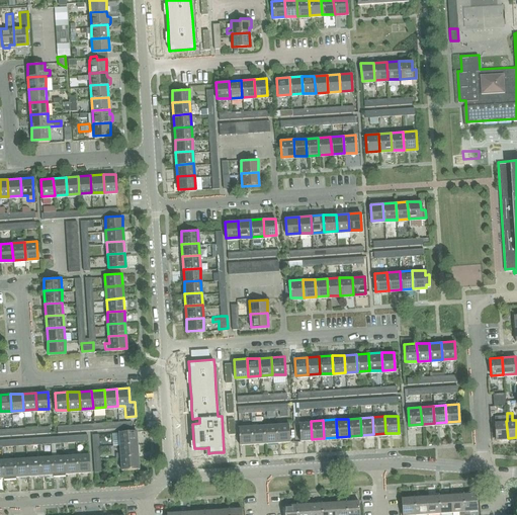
[(312,439),(311,421),(297,422),(299,439),(312,439)]
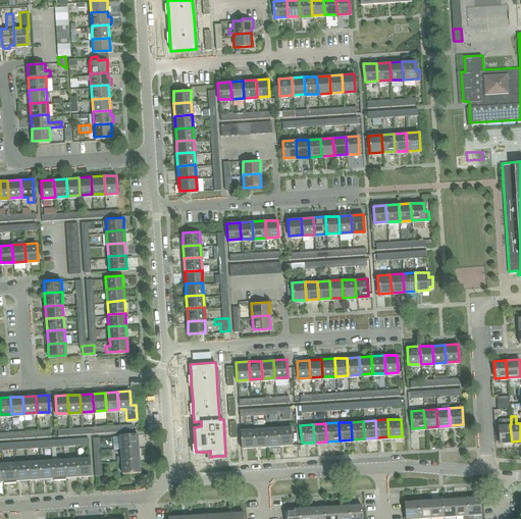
[(499,443),(512,442),(510,424),(498,424),(499,443)]
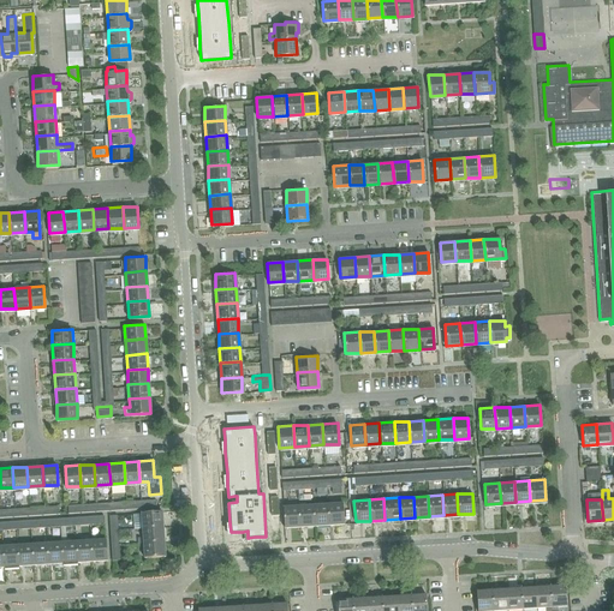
[(327,502),(313,503),(314,523),(328,523),(327,502)]
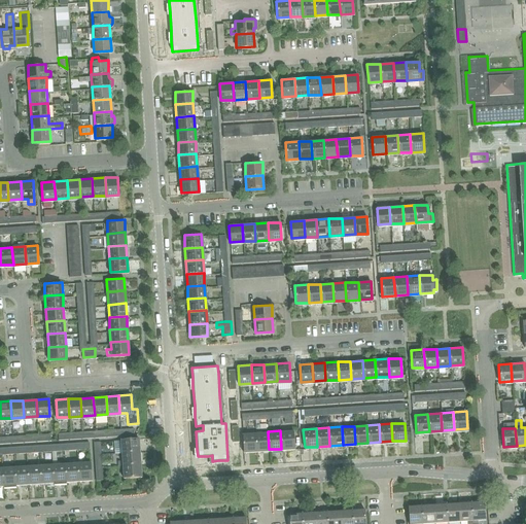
[(293,430),(280,430),(281,449),(294,448),(293,430)]
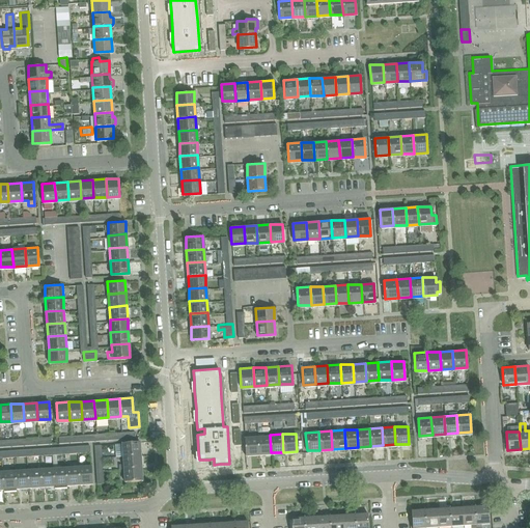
[(270,435),(257,436),(258,453),(271,452),(270,435)]
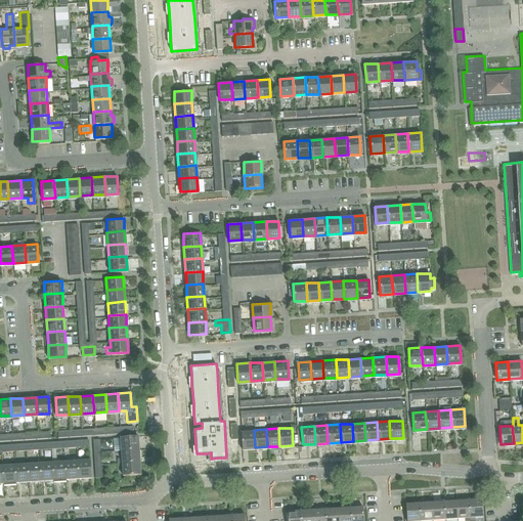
[(255,447),(254,430),(241,431),(242,448),(255,447)]
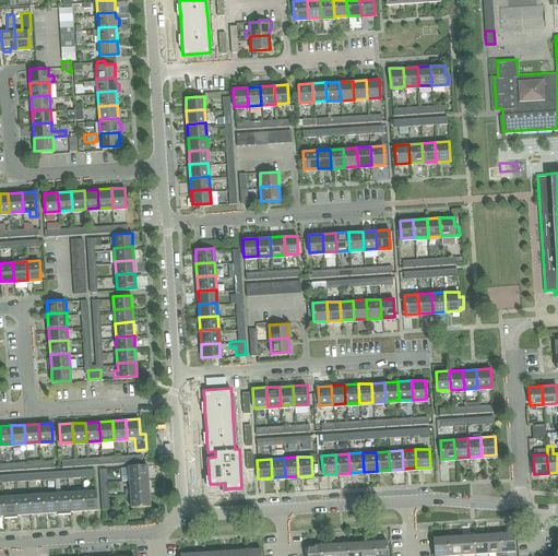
[(128,464),(129,478),(147,476),(146,463),(128,464)]
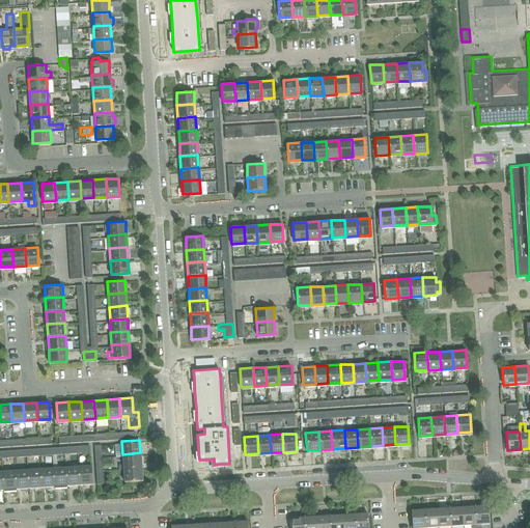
[(122,454),(123,467),(140,466),(140,452),(122,454)]
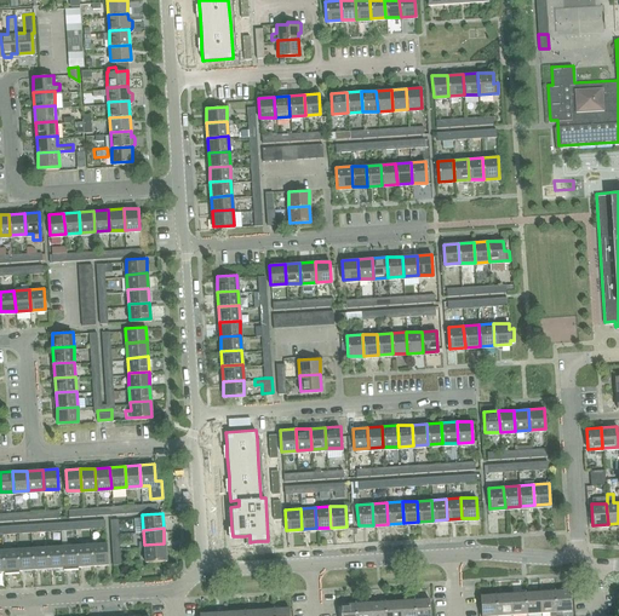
[(107,542),(91,543),(93,564),(108,563),(107,542)]
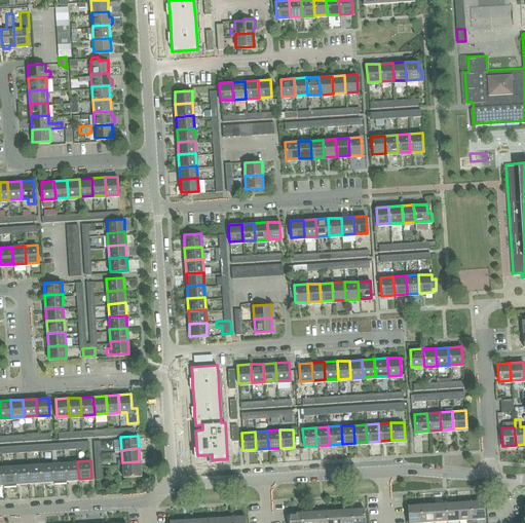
[(65,461),(52,462),(53,480),(53,483),(65,482),(66,482),(66,479),(65,461)]
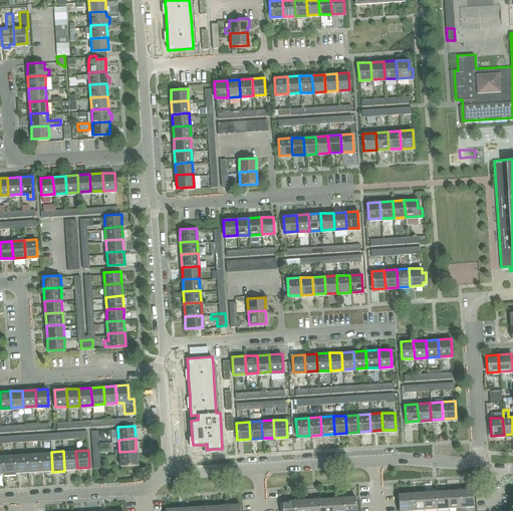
[(75,451),(63,451),(64,468),(77,468),(75,451)]
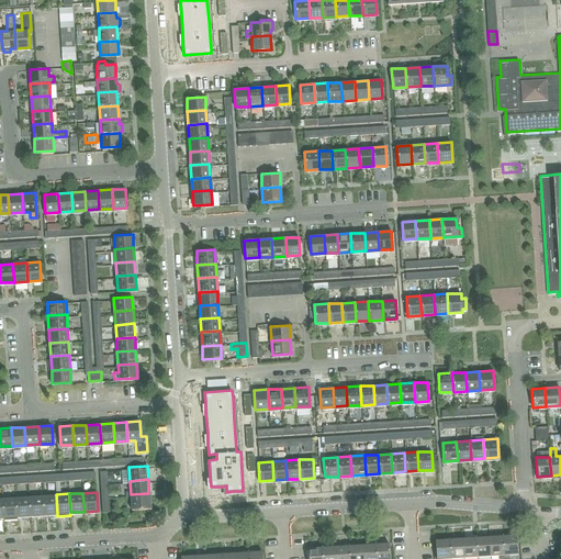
[(148,493),(131,494),(132,509),(149,506),(148,493)]
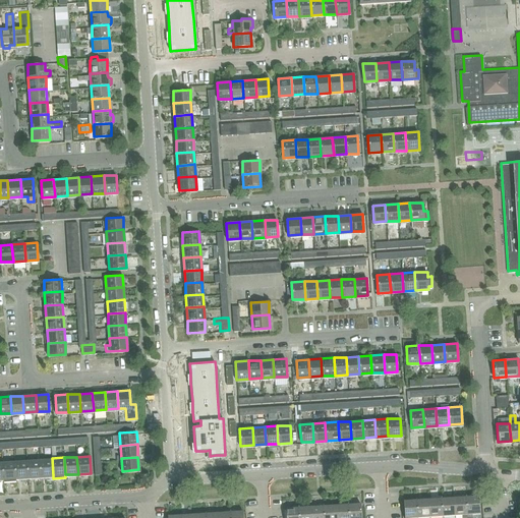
[(52,458),(39,459),(41,476),(53,475),(52,458)]
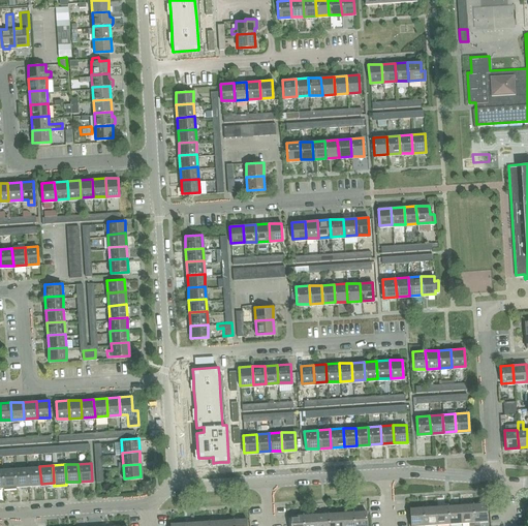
[(39,466),(27,467),(28,485),(41,484),(39,466)]
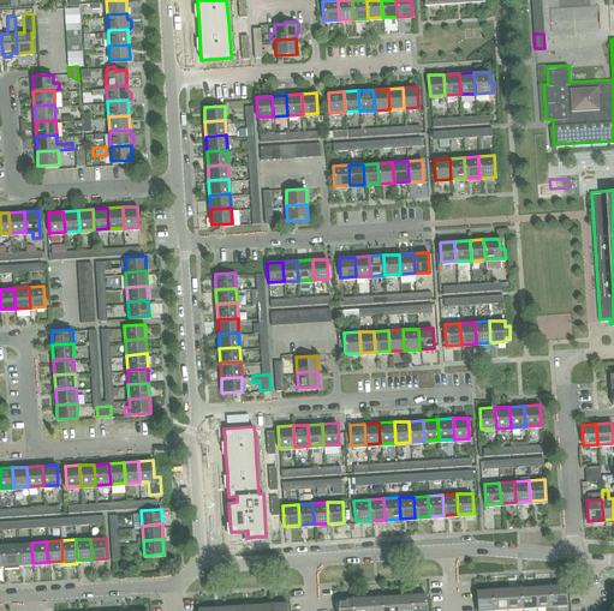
[(31,543),(17,544),(18,564),(33,563),(31,543)]
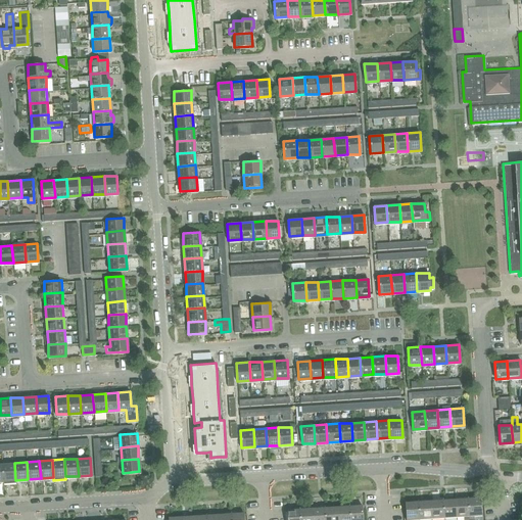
[(14,463),(1,463),(3,481),(3,483),(15,482),(15,480),(14,463)]
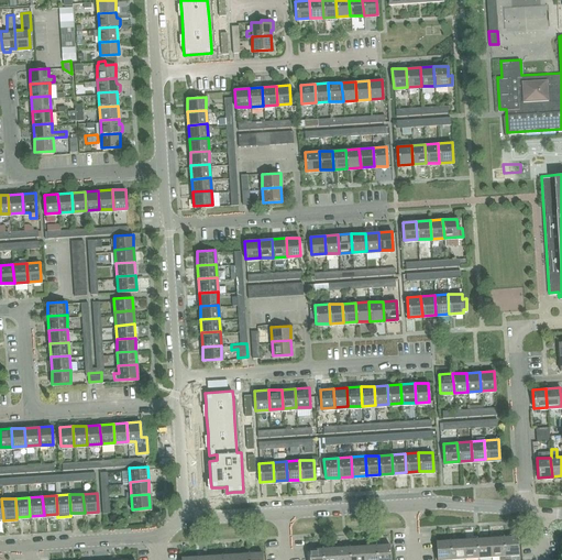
[(503,536),(504,559),(509,559),(509,555),(518,555),(516,535),(503,536)]
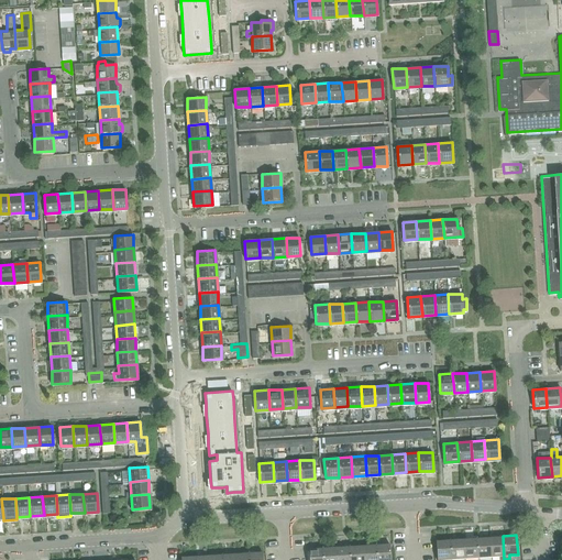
[(504,559),(503,536),(489,537),(489,548),(491,557),(498,556),(498,559),(504,559)]
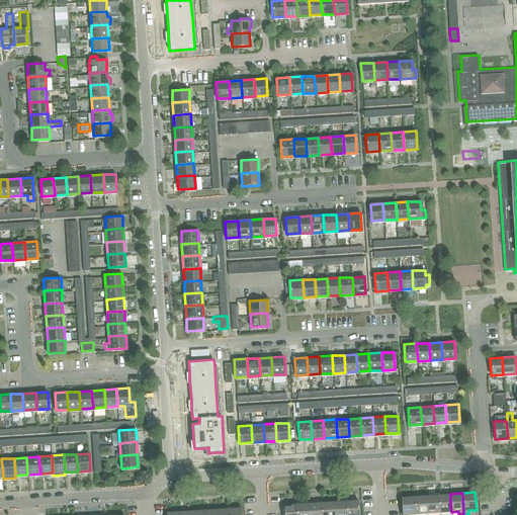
[(451,512),(450,504),(450,494),(438,495),(439,512),(451,512)]
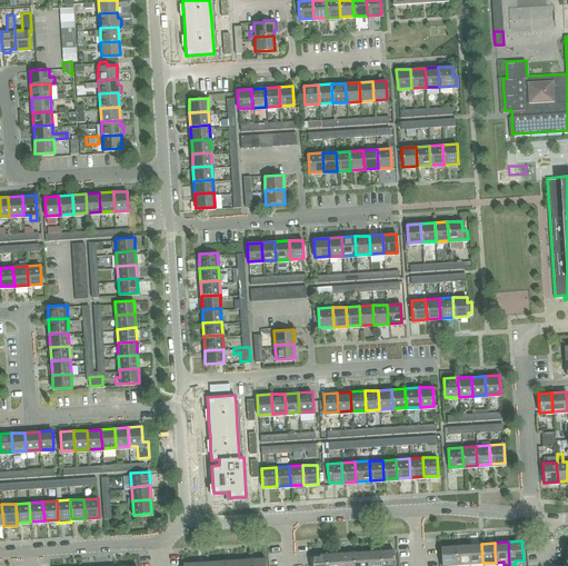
[(468,564),(467,544),(455,545),(456,565),(468,564)]
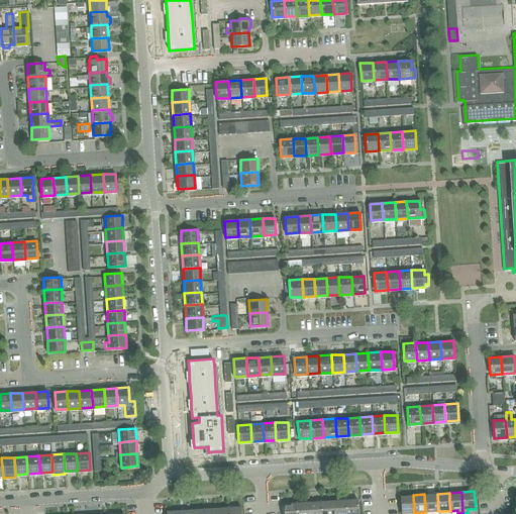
[(424,494),(425,512),(438,511),(437,494),(424,494)]
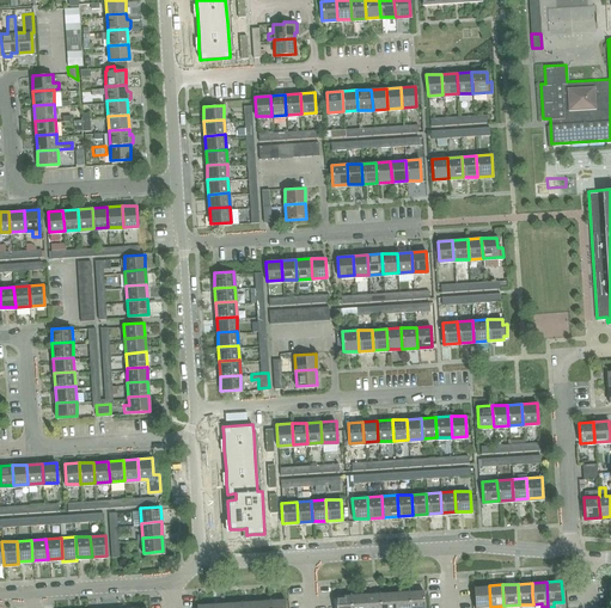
[(489,585),(474,587),(475,607),(490,607),(489,585)]
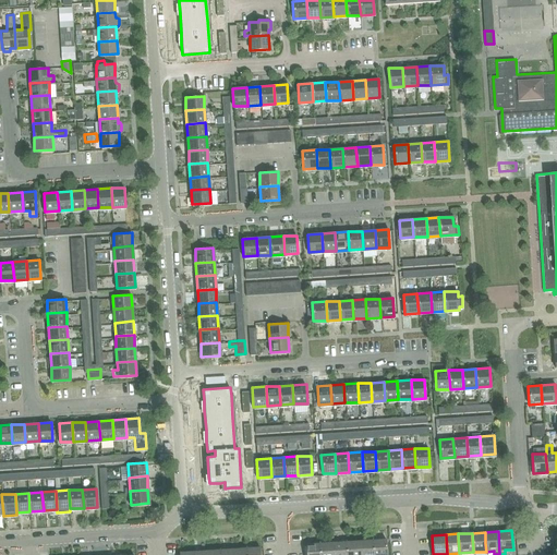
[(359,554),(373,554),(372,539),(359,540),(359,554)]
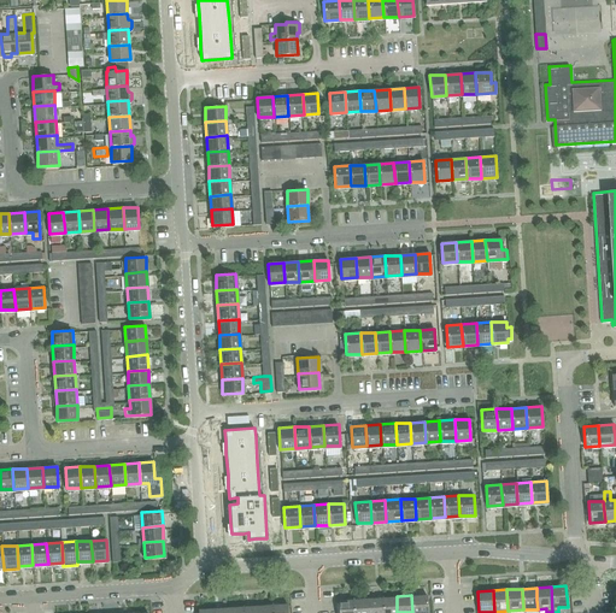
[(428,612),(428,608),(427,595),(411,595),(412,612),(428,612)]
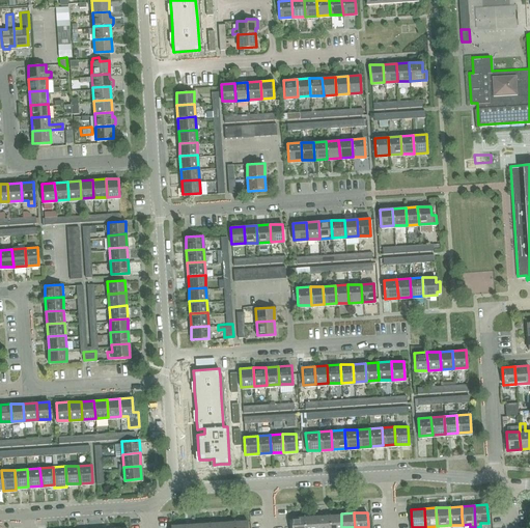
[(329,527),(341,527),(341,513),(329,515),(329,527)]
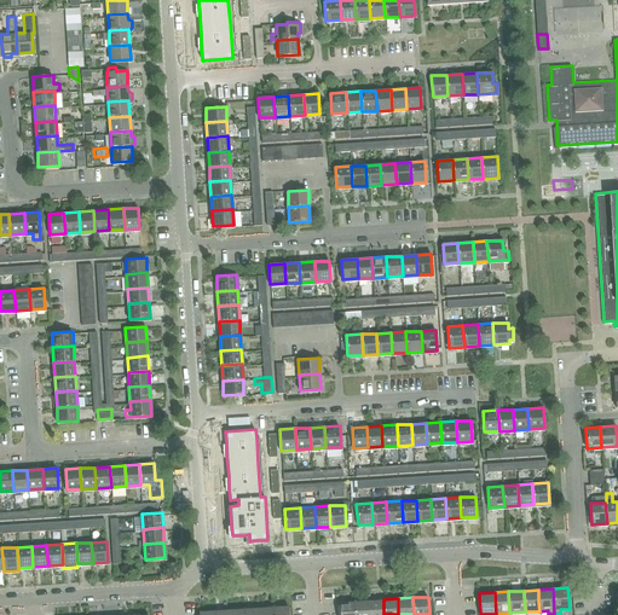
[(383,614),(383,599),(369,601),(369,614),(383,614)]
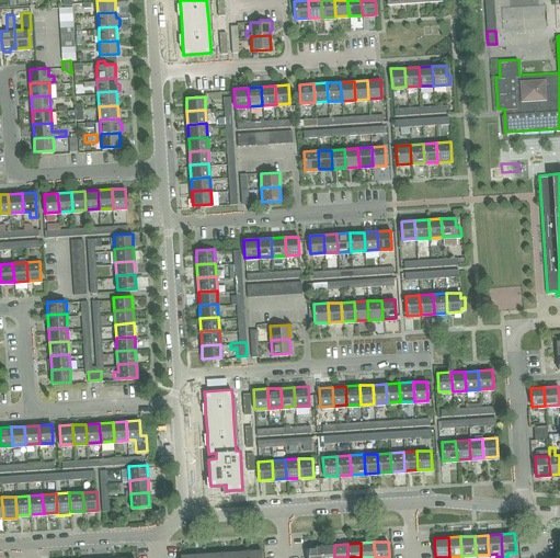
[(334,557),(334,545),(321,546),(321,557),(334,557)]
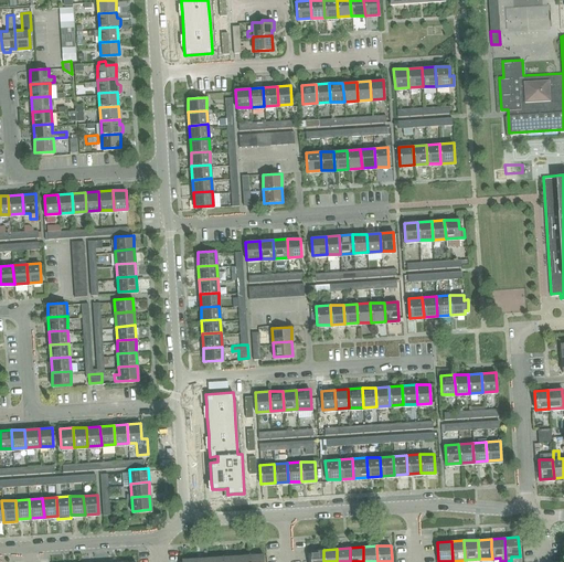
[(323,561),(323,550),(309,550),(309,561),(323,561)]
